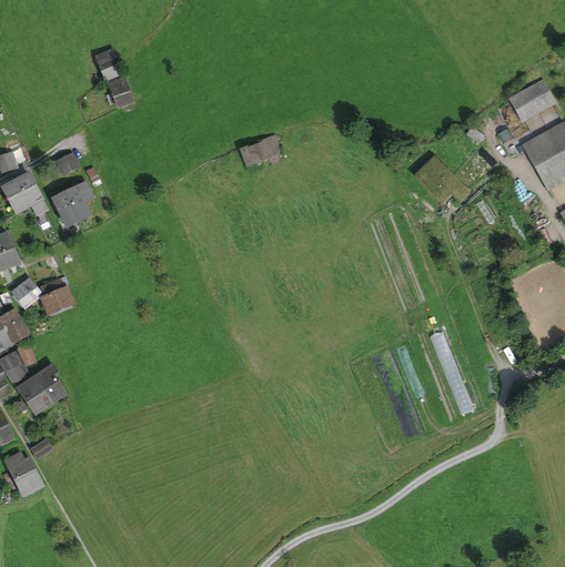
[(94,57),(104,80),(120,73),(110,49),(94,57)]
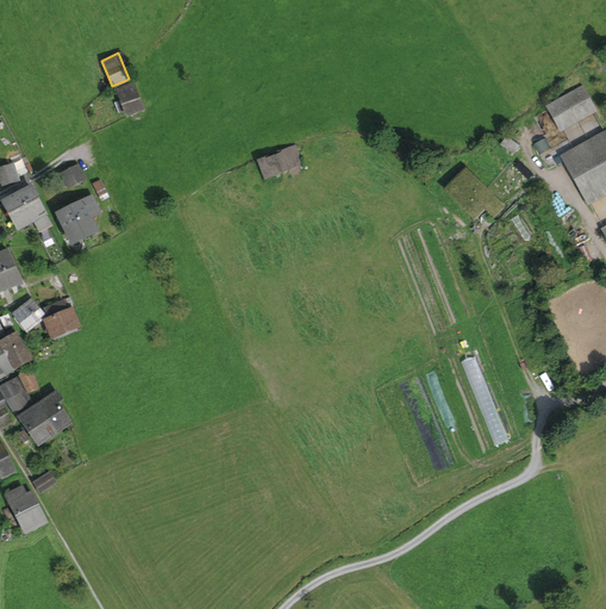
[(114,87),(124,115),(139,110),(129,81),(114,87)]
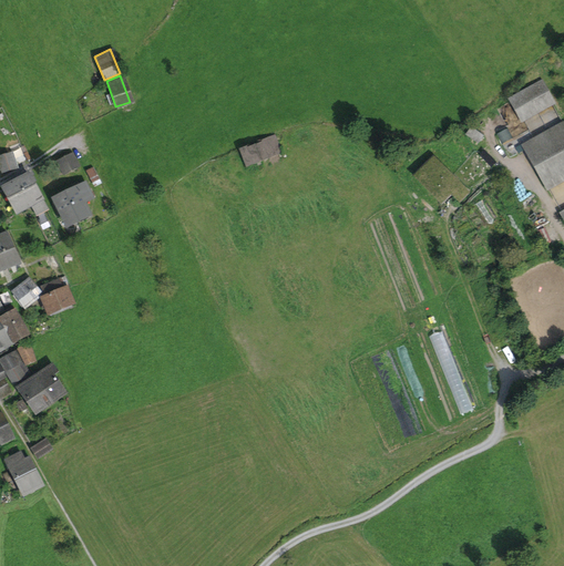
[(509,99),(520,119),(549,102),(537,83),(509,99)]
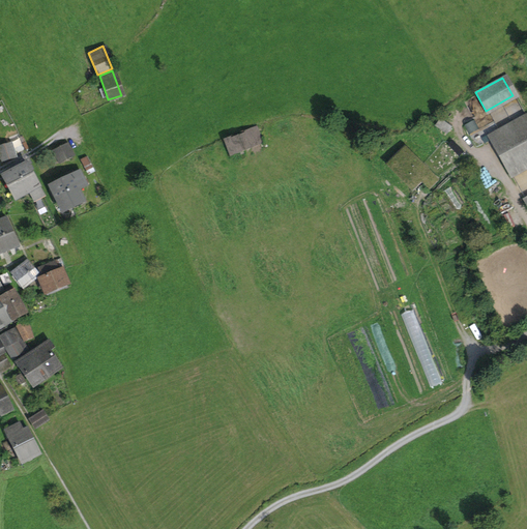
[(508,172),(526,160),(526,120),(525,118),(489,138),(508,172)]
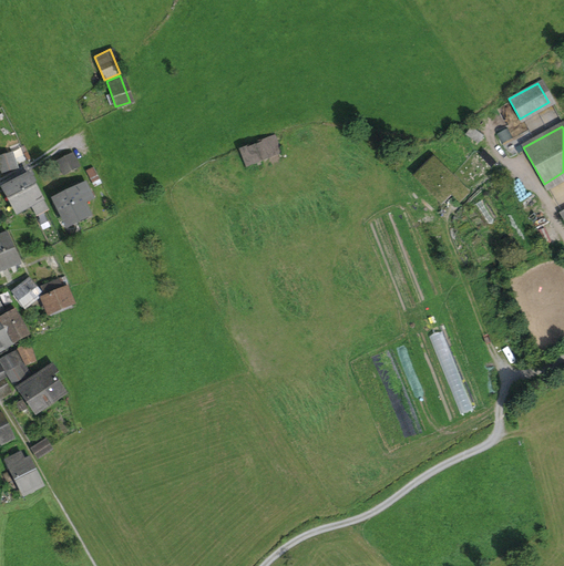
[(237,148),(244,164),(277,150),(270,134),(237,148)]
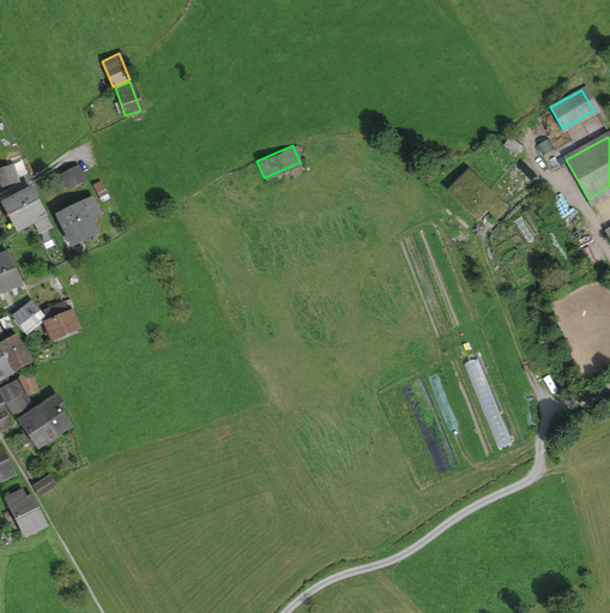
[(14,181),(10,166),(0,168),(0,186),(14,181)]
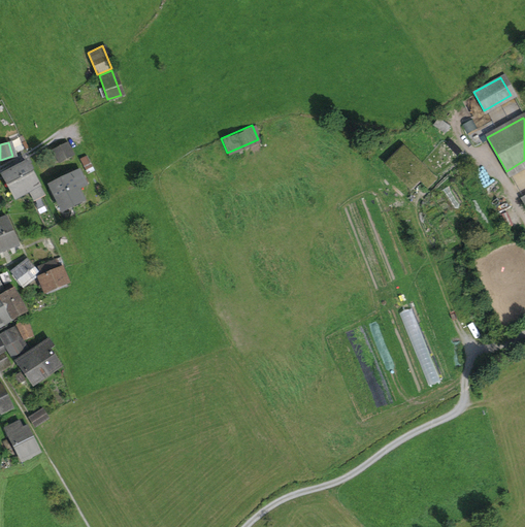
[(62,157),(69,154),(63,143),(57,146),(62,157)]
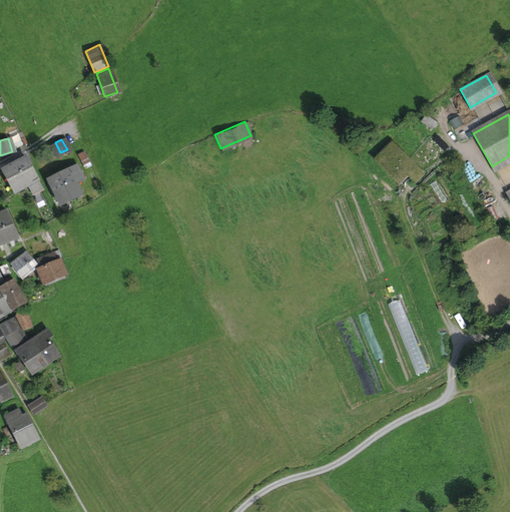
[(52,150),(55,155),(60,152),(55,142),(49,145),(52,150)]
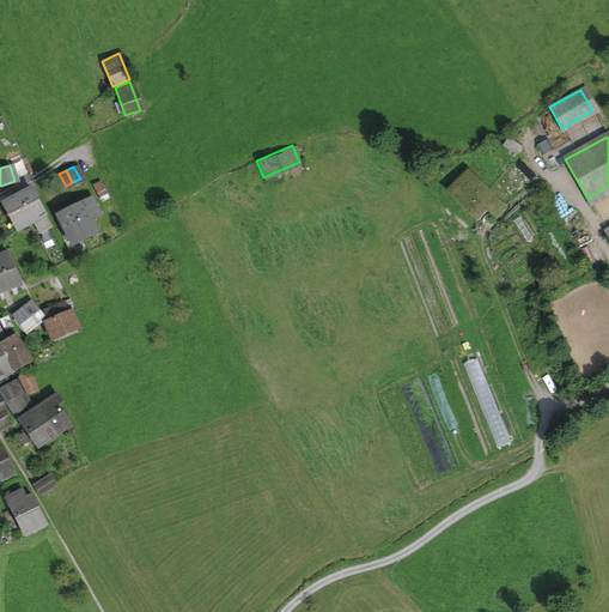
[(446,188),(475,217),(483,208),(493,199),(464,170),(446,188)]
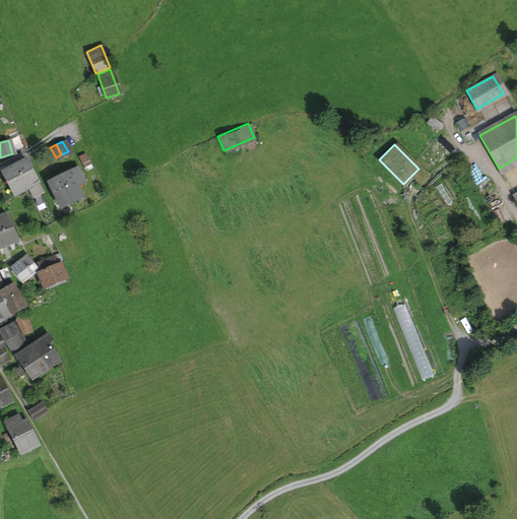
[(75,155),(77,161),(84,158),(82,152),(75,155)]
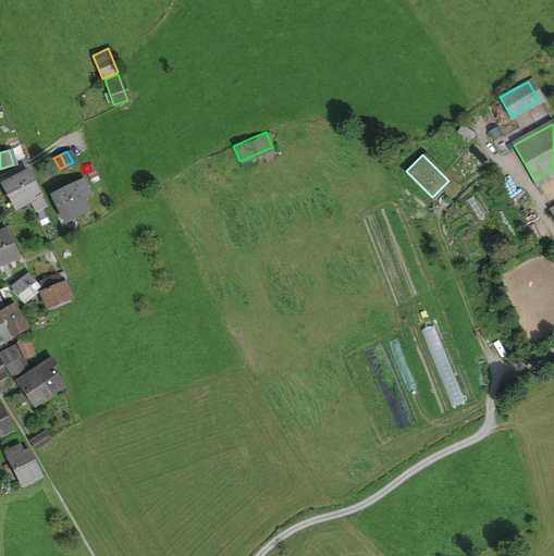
[(44,205),(38,195),(39,195),(26,171),(21,173),(19,170),(11,174),(13,178),(2,184),(15,209),(28,202),(33,210),(44,205)]
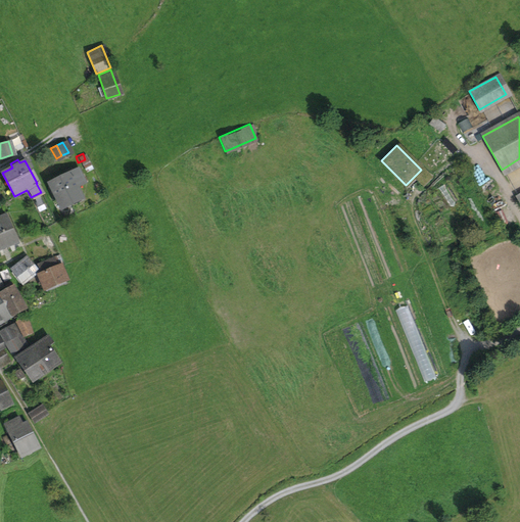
[(404,187),(406,185),(381,160),(379,162),(404,187)]
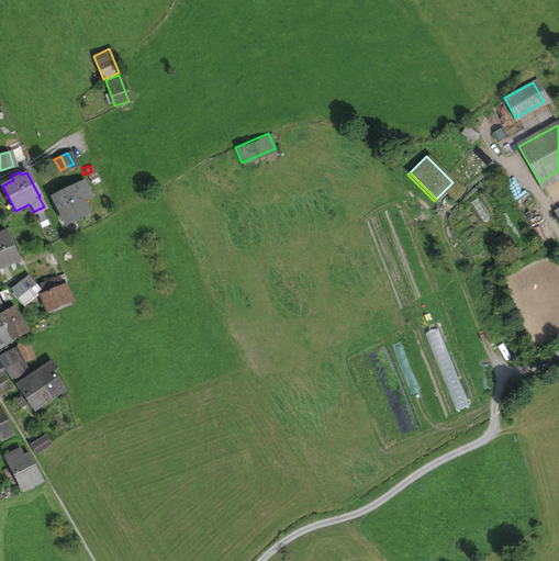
[(88,195),(81,180),(62,190),(76,216),(86,212),(79,199),(88,195)]
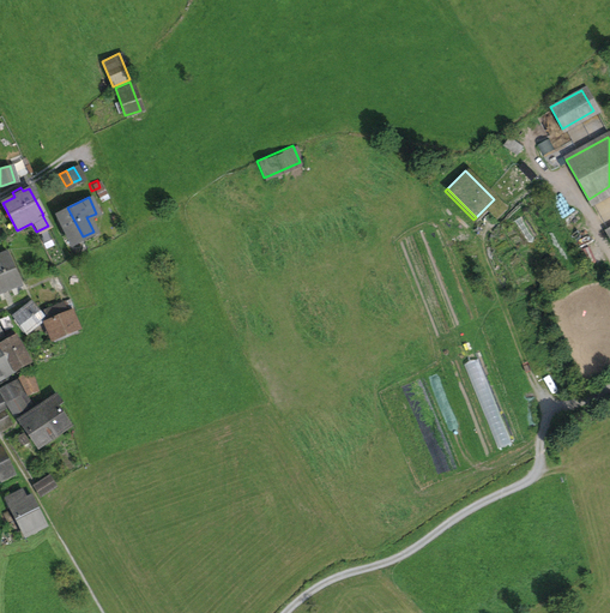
[(484,209),(493,217),(502,208),(494,199),(484,209)]
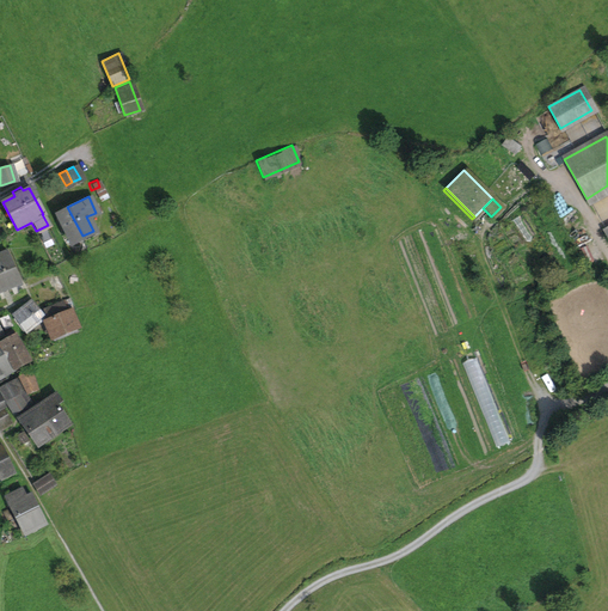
[(62,228),(69,242),(83,236),(67,207),(55,213),(57,218),(54,220),(59,231),(62,228)]
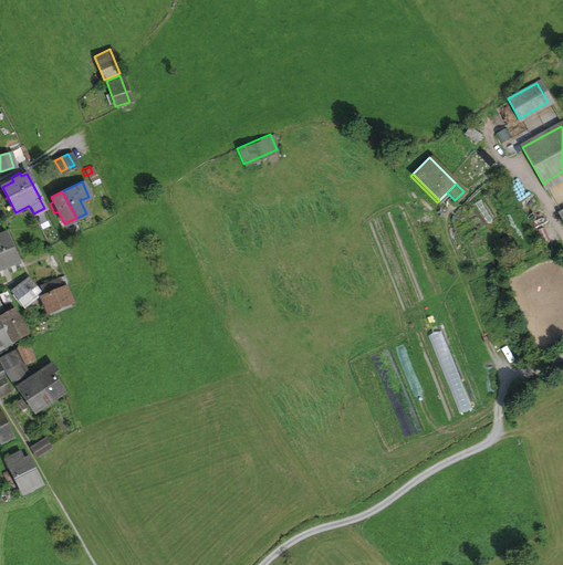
[(0,267),(16,260),(4,232),(0,233),(0,267)]
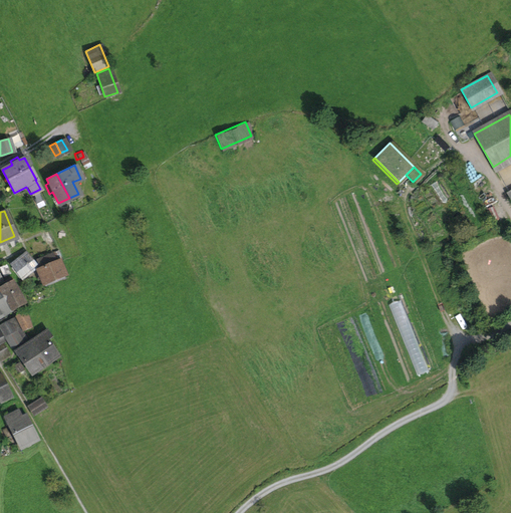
[(9,263),(19,277),(34,266),(24,251),(9,263)]
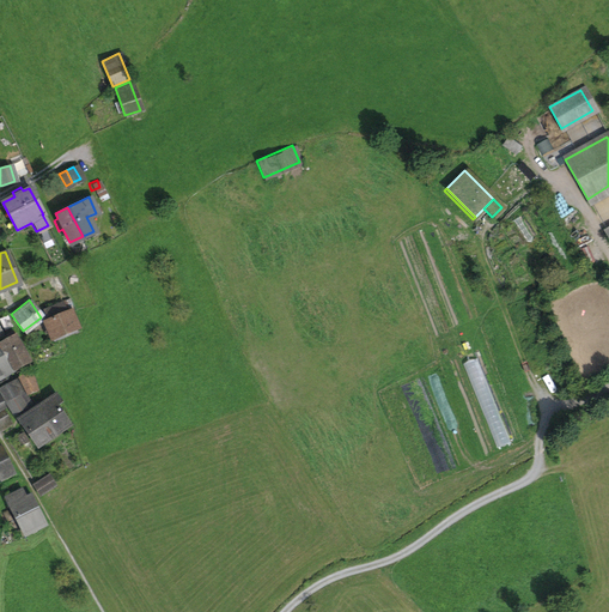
[(60,304),(44,310),(49,320),(64,313),(60,304)]
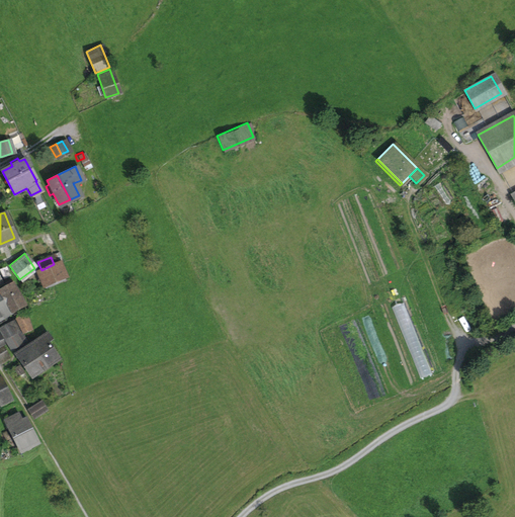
[(57,268),(63,266),(61,261),(54,264),(41,270),(35,272),(41,285),(60,277),(57,268)]
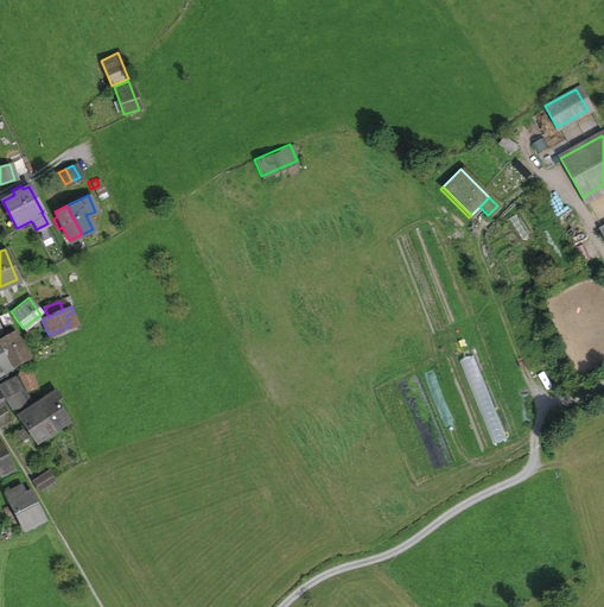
[(0,347),(11,366),(26,358),(10,328),(2,332),(4,334),(0,335),(0,347)]
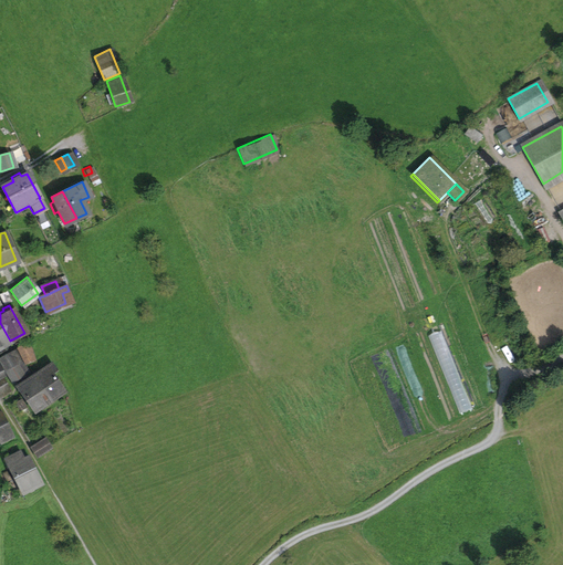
[(0,347),(2,346),(10,341),(0,323),(0,347)]
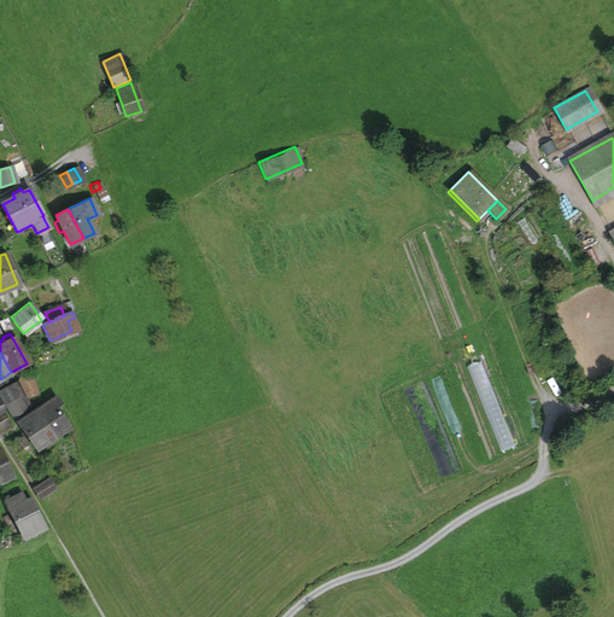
[(11,372),(13,376),(29,367),(27,364),(11,372)]
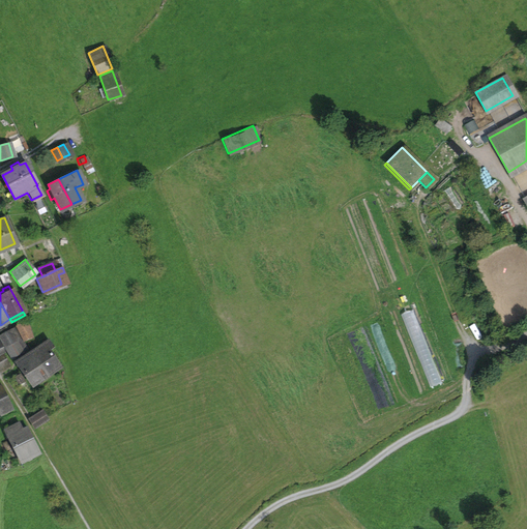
[(15,327),(22,341),(30,338),(26,322),(15,327)]
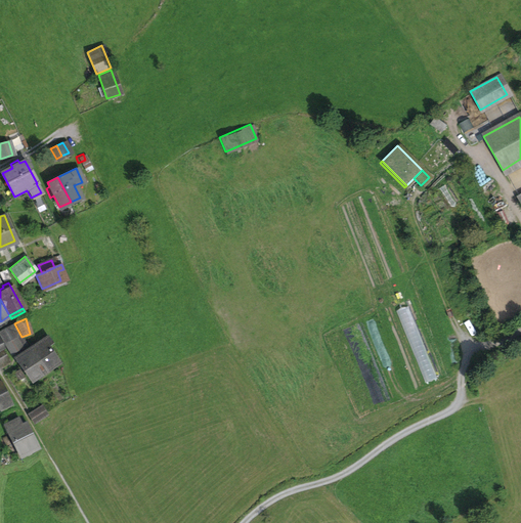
[(13,324),(0,333),(0,337),(4,344),(14,338),(13,337),(18,334),(13,324)]
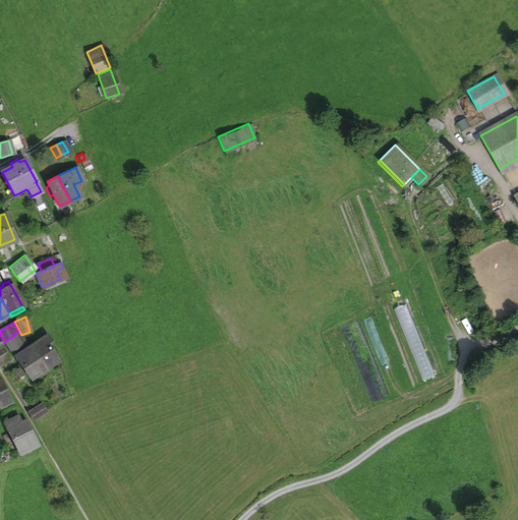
[(57,360),(45,344),(50,341),(45,335),(29,345),(32,349),(31,350),(36,358),(38,357),(46,368),(57,360)]
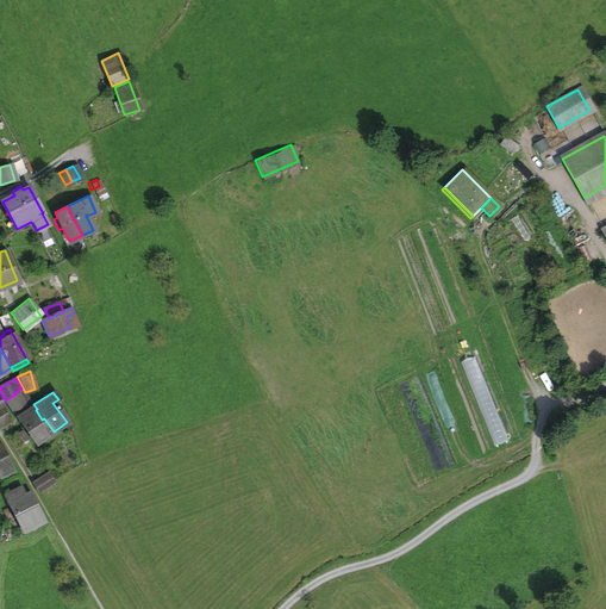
[(11,411),(23,404),(17,393),(5,401),(11,411)]
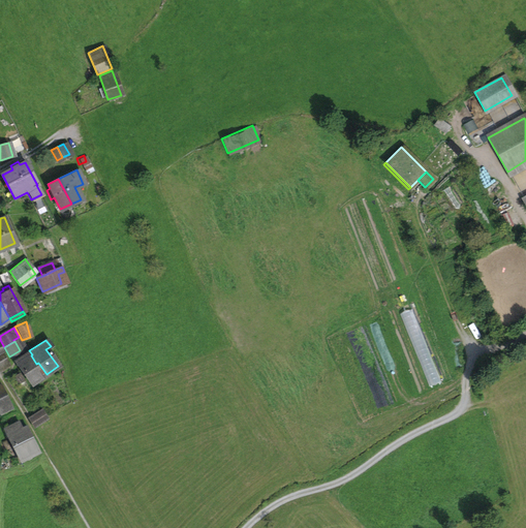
[(13,361),(30,384),(47,374),(38,363),(36,364),(31,355),(32,354),(29,350),(13,361)]
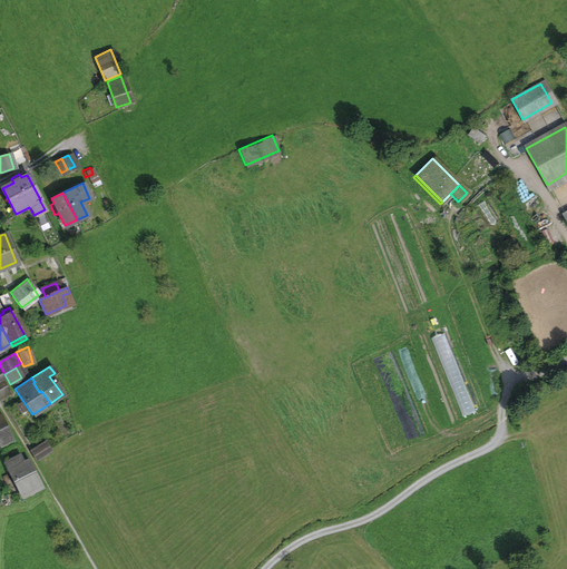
[(12,406),(17,413),(23,409),(20,402),(12,406)]
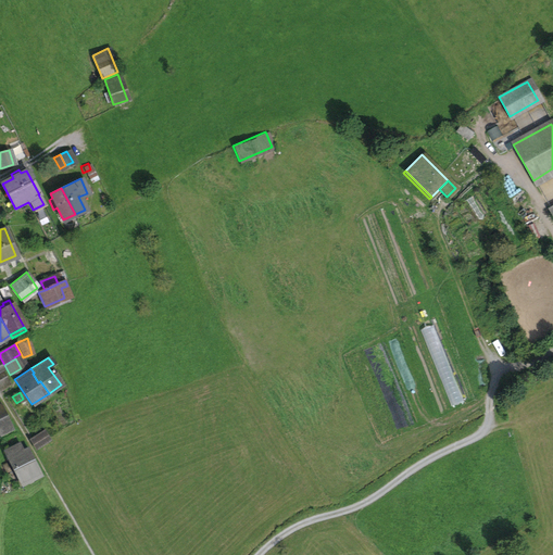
[(0,433),(10,428),(0,408),(0,433)]
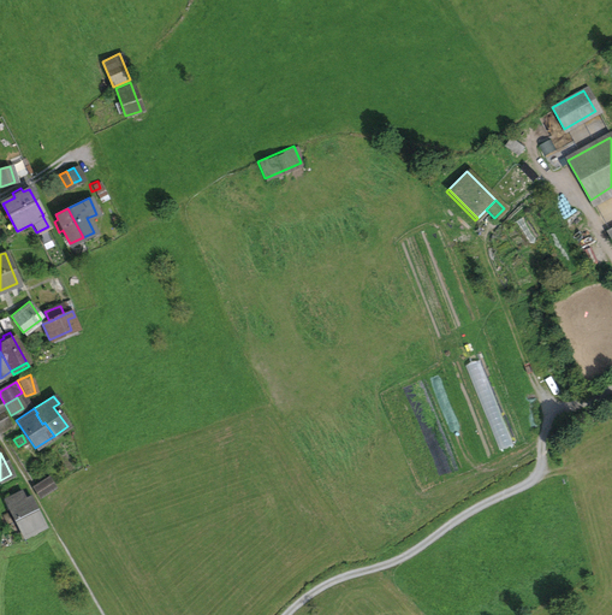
[(47,477),(31,486),(37,497),(53,488),(47,477)]
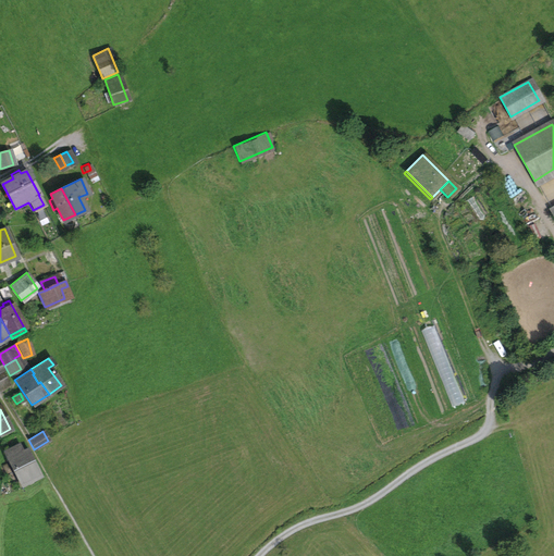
[(4,452),(13,470),(33,460),(26,449),(22,452),(17,445),(4,452)]
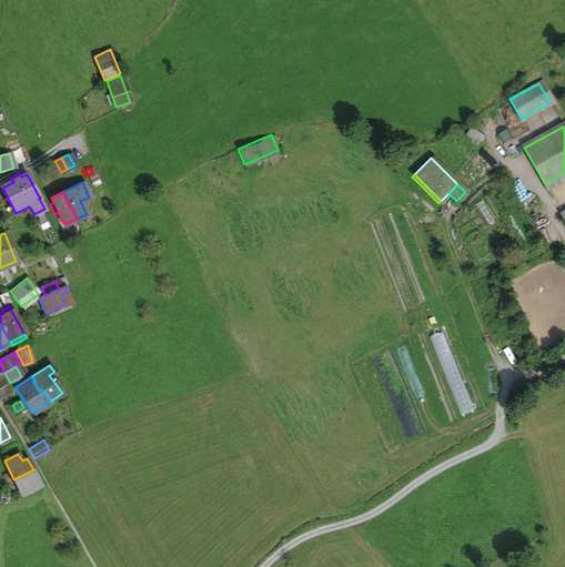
[(21,494),(41,485),(33,469),(13,479),(21,494)]
